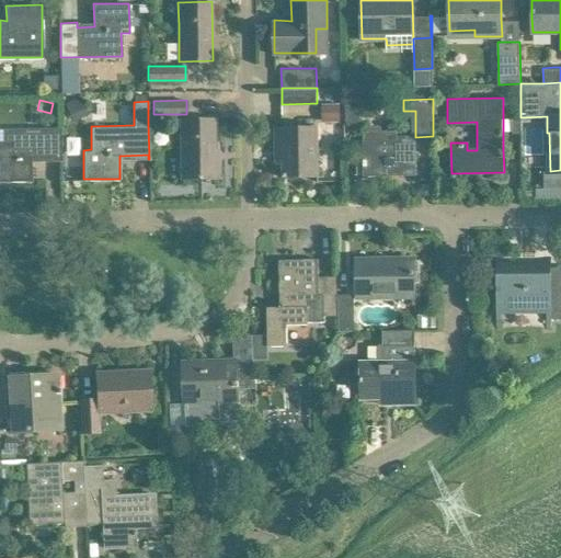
[(512,112),(512,126),(521,126),(521,112),(512,112)]
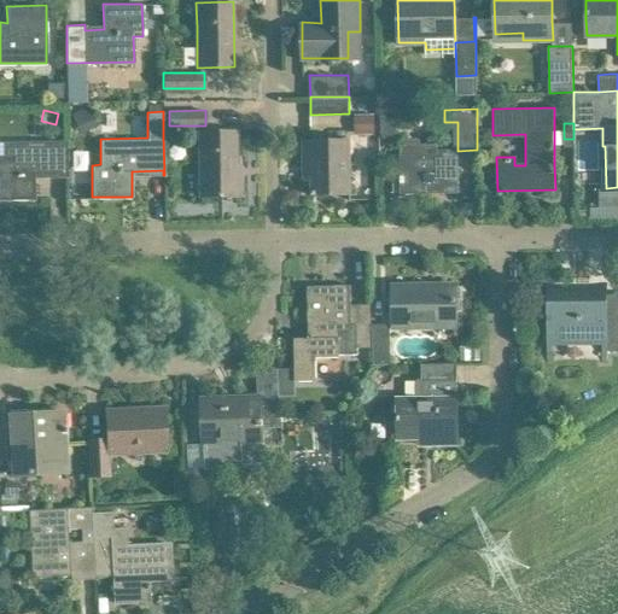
[(235,129),(211,130),(199,130),(199,196),(237,194),(235,129)]
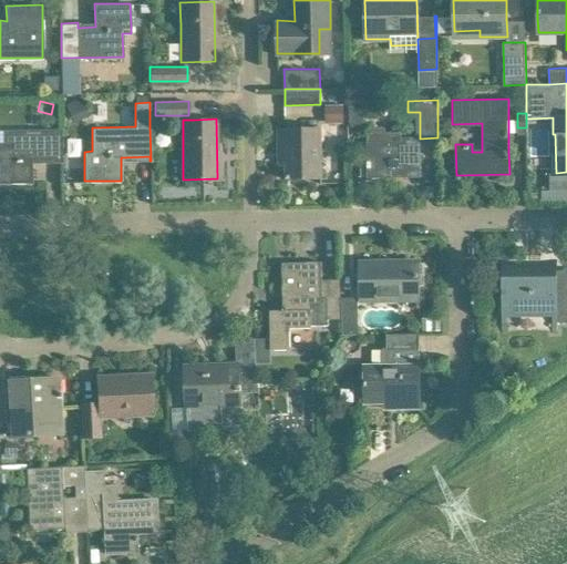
[(320,126),(300,127),(278,127),(278,146),(285,146),(286,177),(321,177),(320,126)]
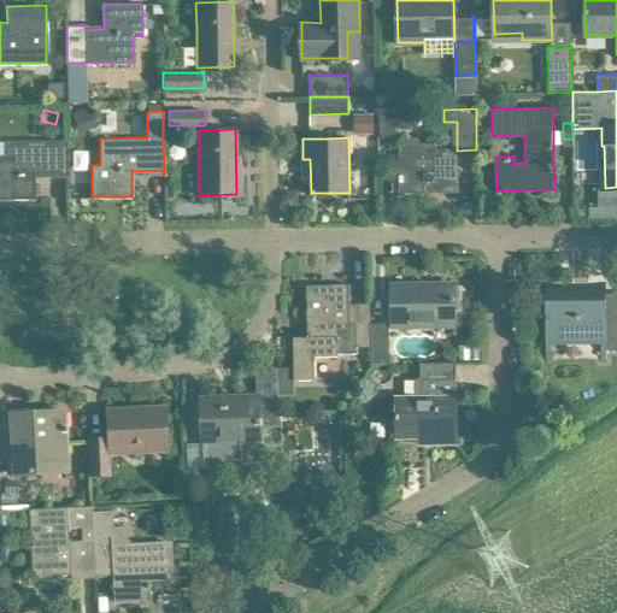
[(68,176),(66,152),(66,139),(4,141),(4,159),(0,159),(0,198),(35,198),(34,172),(66,171),(66,176),(68,176)]
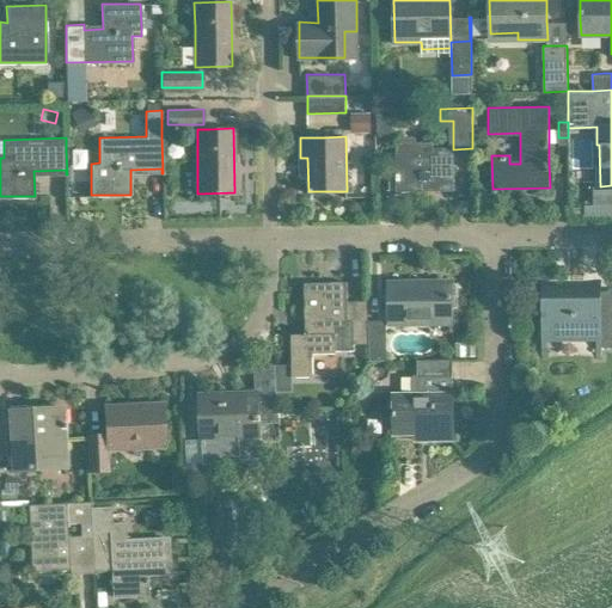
[(454,189),(454,165),(453,146),(430,146),(430,152),(396,153),(396,166),(397,190),(418,190),(418,188),(434,188),(434,190),(454,189)]
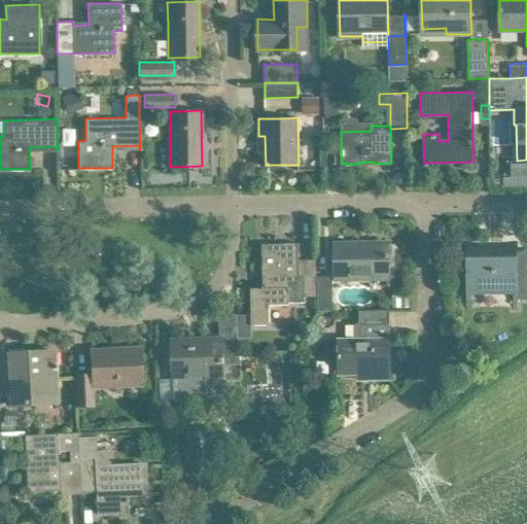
[(526,275),(517,275),(517,250),(517,240),(514,240),(514,246),(469,246),(469,240),(467,240),(467,307),(469,307),(469,289),(514,289),(514,307),(516,307),(517,284),(526,283),(526,275)]
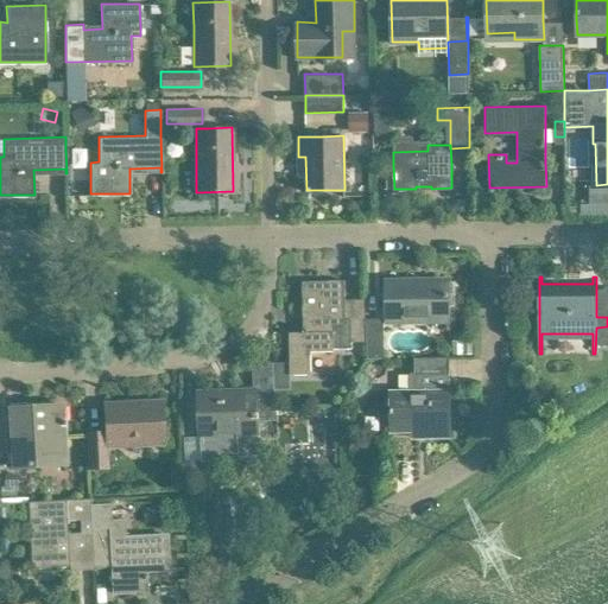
[(386,279),(386,303),(386,318),(448,318),(448,280),(417,280),(417,278),(386,279)]
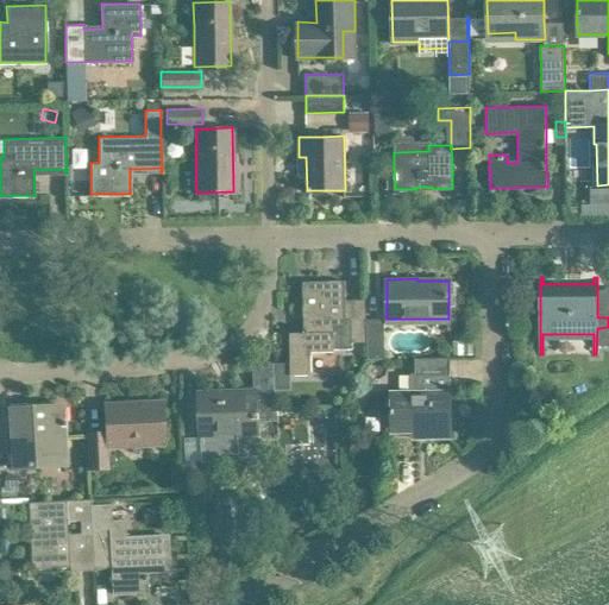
[(290,332),(290,355),(290,375),(292,375),(312,373),(312,351),(336,351),(352,351),(352,341),(352,300),(346,300),(345,279),(303,281),(305,329),(302,329),(302,332),(290,332)]
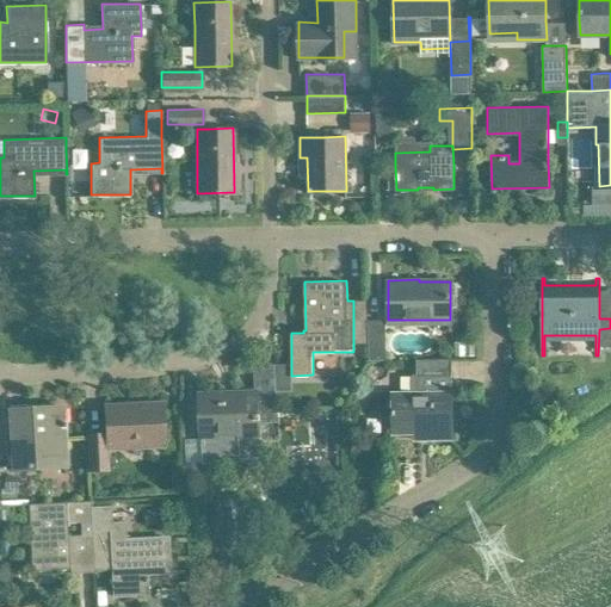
[(384,311),(384,287),(368,289),(368,313),(384,311)]
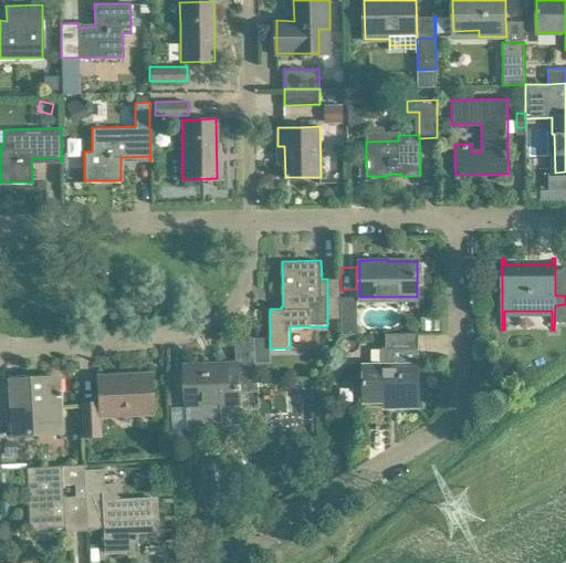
[(339,278),(327,279),(327,318),(341,318),(339,298),(339,278)]
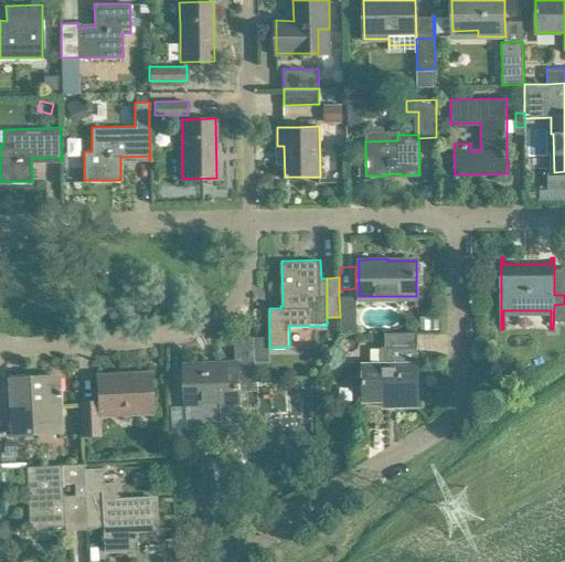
[(355,297),(339,297),(340,317),(341,332),(355,332),(355,297)]
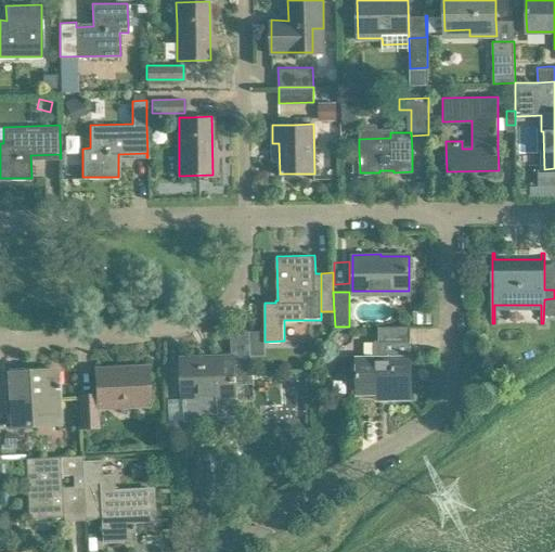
[(410,325),(388,325),(378,325),(378,339),(375,339),(375,356),(357,356),(357,393),(391,393),(391,398),(411,398),(410,325)]
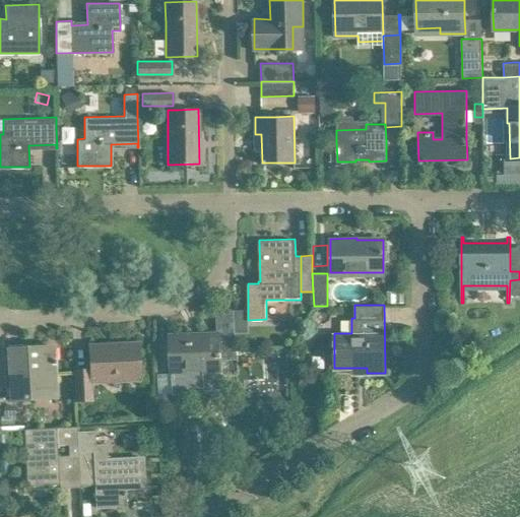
[(236,352),(235,329),(234,309),(216,310),(217,333),(192,335),(192,333),(170,334),(171,372),(217,370),(216,353),(236,352)]
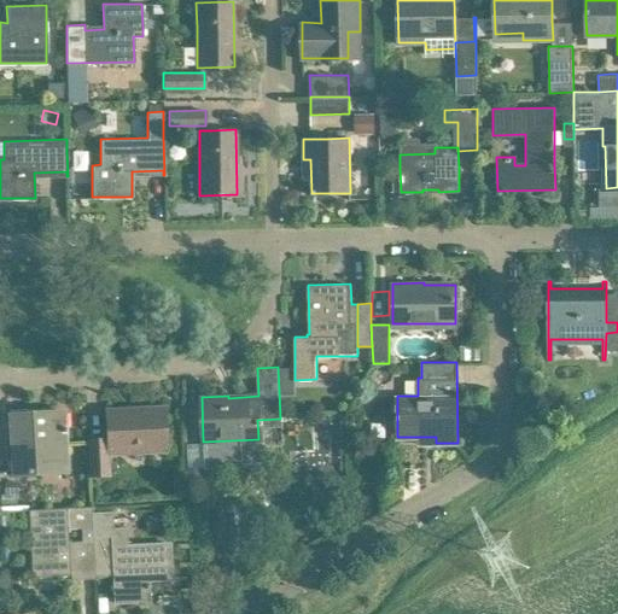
[(165,450),(164,430),(163,405),(138,407),(138,409),(106,411),(106,408),(105,408),(106,438),(87,439),(89,475),(105,474),(104,450),(145,449),(145,451),(165,450)]
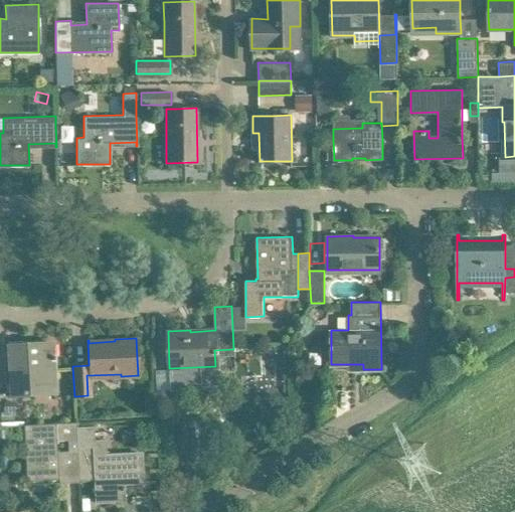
[(55,385),(54,362),(53,342),(7,344),(9,394),(32,393),(31,386),(55,385)]
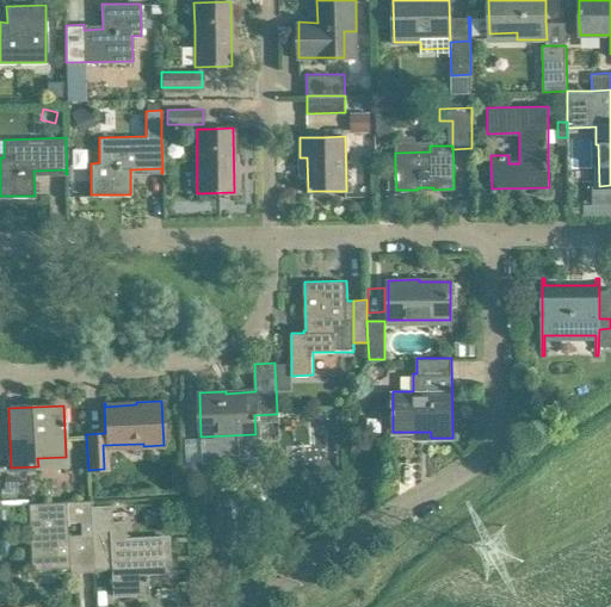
[(198,462),(186,463),(186,478),(198,478),(198,462)]
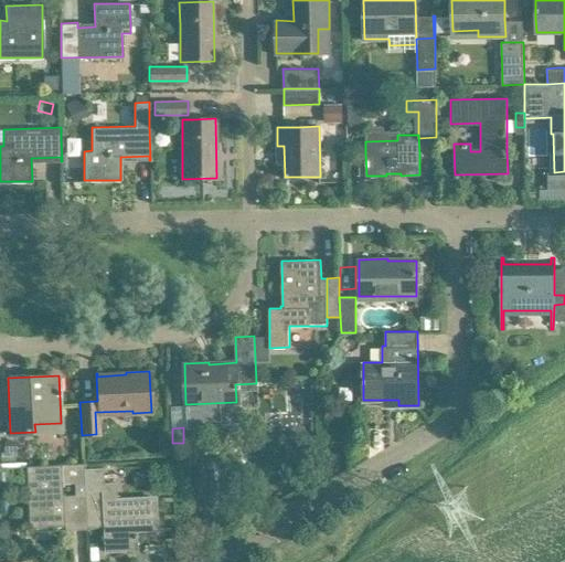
[(323,462),(322,474),(332,474),(333,462),(323,462)]
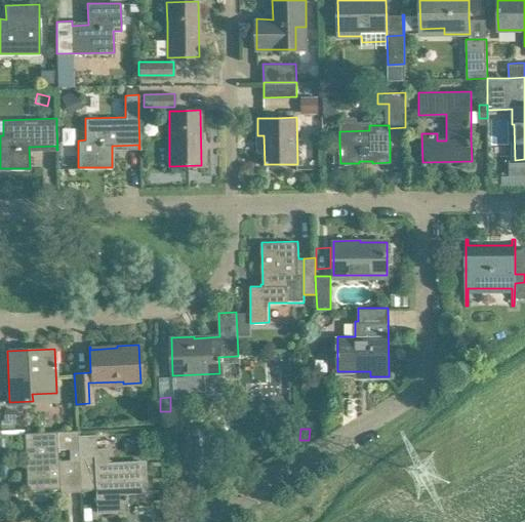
[(25,490),(59,488),(59,492),(79,490),(76,435),(76,431),(54,432),(54,431),(24,433),(25,466),(27,486),(25,486),(25,490)]
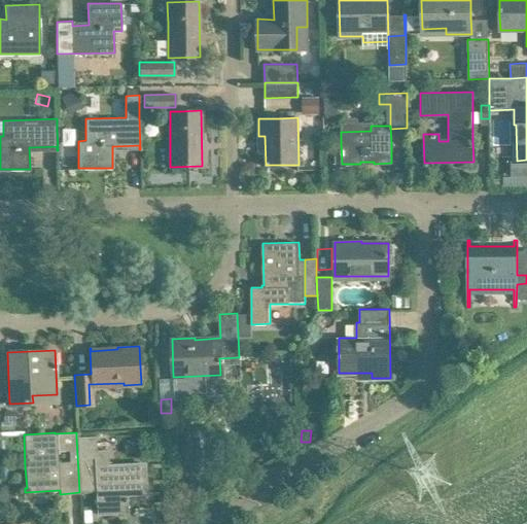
[(76,437),(79,492),(80,492),(80,488),(97,488),(98,513),(127,512),(126,501),(128,500),(128,497),(126,497),(126,490),(133,490),(133,494),(146,493),(145,473),(144,463),(108,465),(107,450),(96,450),(95,435),(76,437)]
